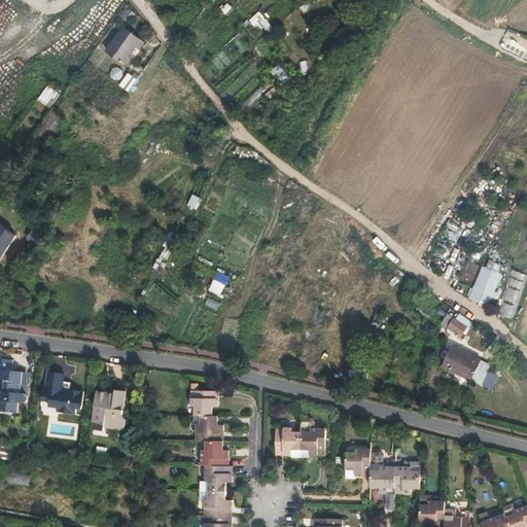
[(226,3),(222,10),(229,14),(234,7),(226,3)]
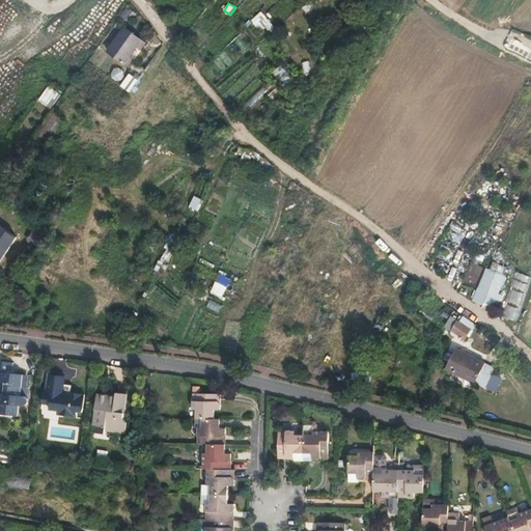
[(132,21),(137,12),(132,8),(126,17),(132,21)]
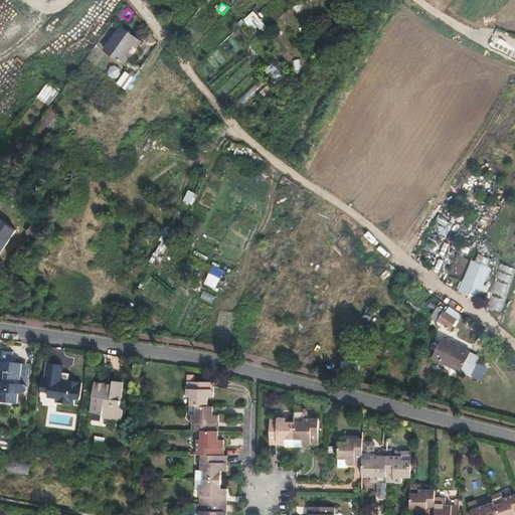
[(258,25),(262,29),(267,25),(253,11),(243,19),(252,29),(258,25)]
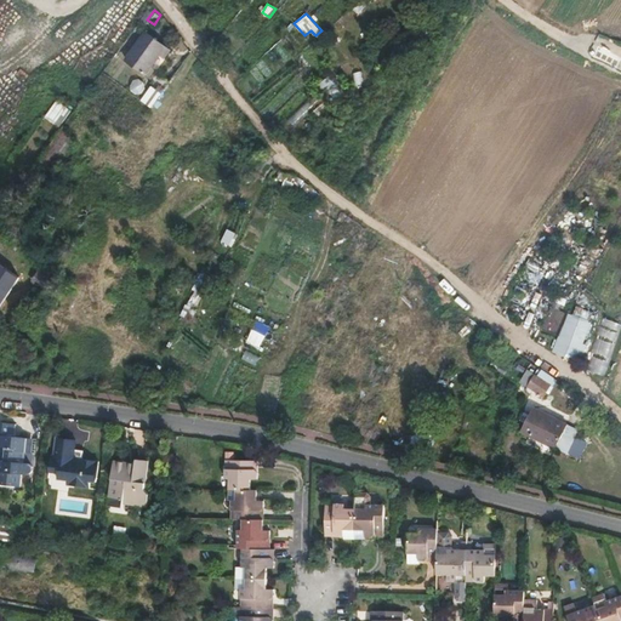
[(151,67),(165,45),(147,33),(132,55),(151,67)]
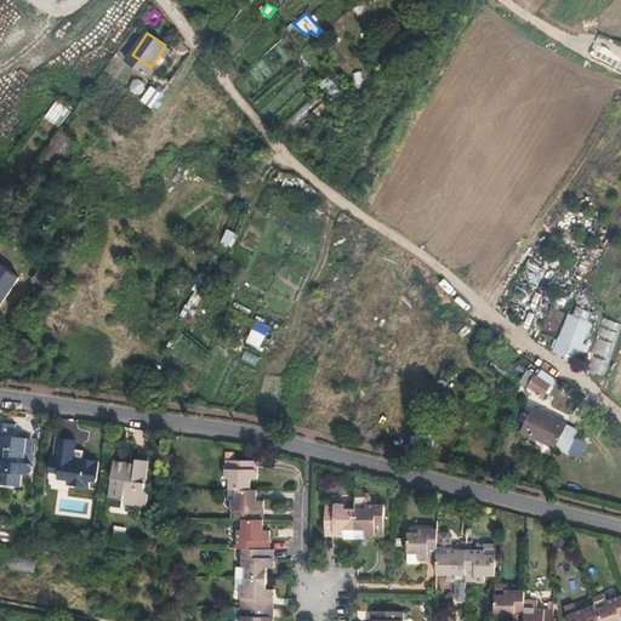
[(283,43),(273,49),(281,62),(291,56),(283,43)]
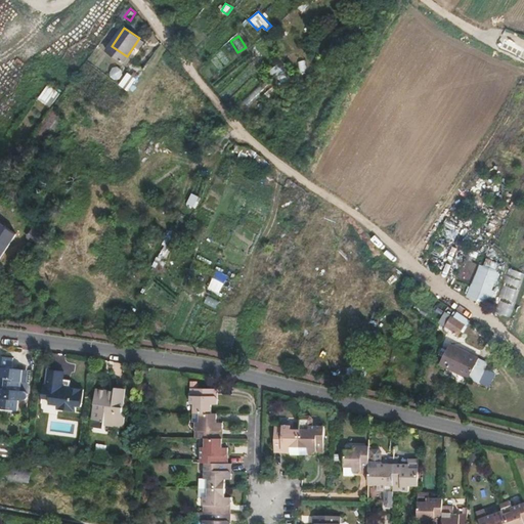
[(94,66),(102,50),(96,47),(89,62),(94,66)]
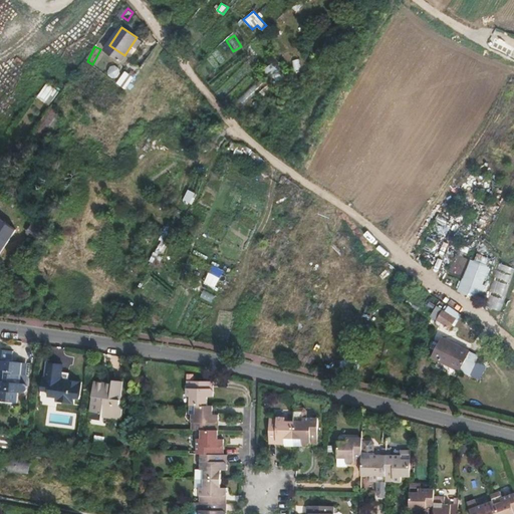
[(275,81),(282,73),(271,62),(263,71),(275,81)]
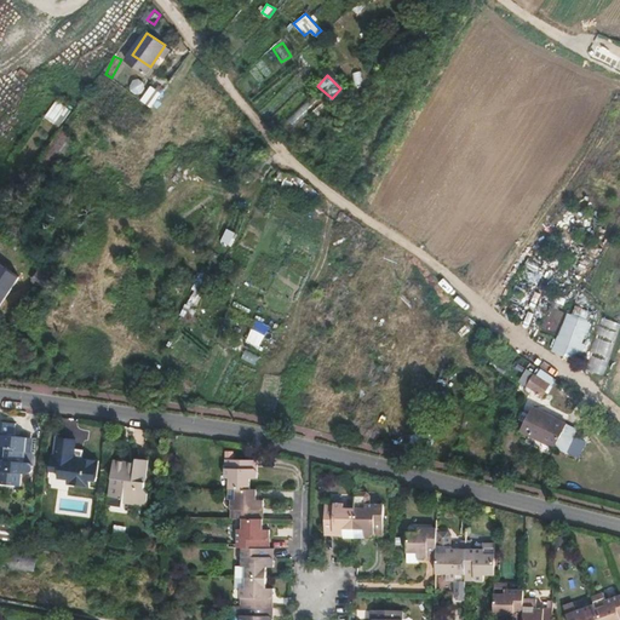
[(139,96),(147,85),(138,78),(130,89),(139,96)]
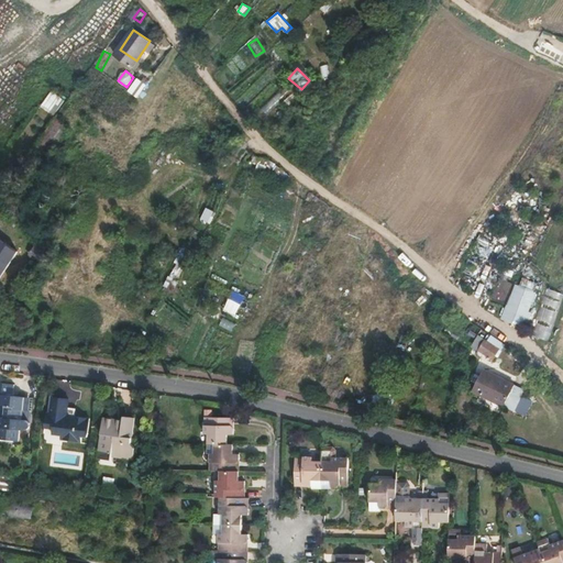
[(129,91),(140,98),(148,84),(136,77),(129,91)]
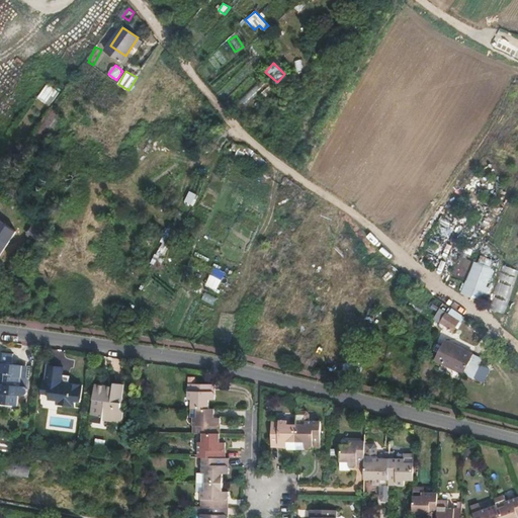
[(48,83),(37,97),(50,105),(60,91),(48,83)]
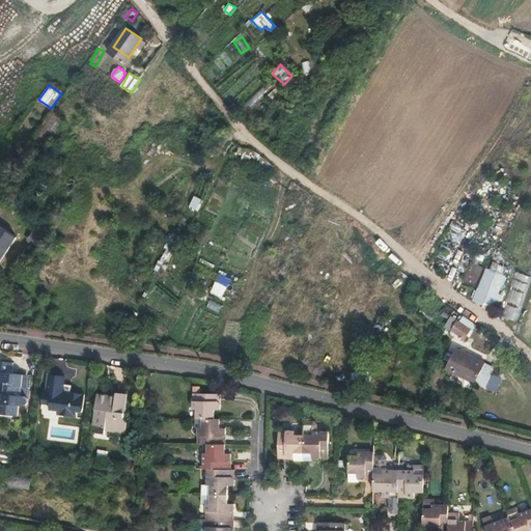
[(0,197),(1,198),(31,156),(32,157),(45,140),(50,143),(65,122),(51,112),(27,146),(0,183),(0,197)]
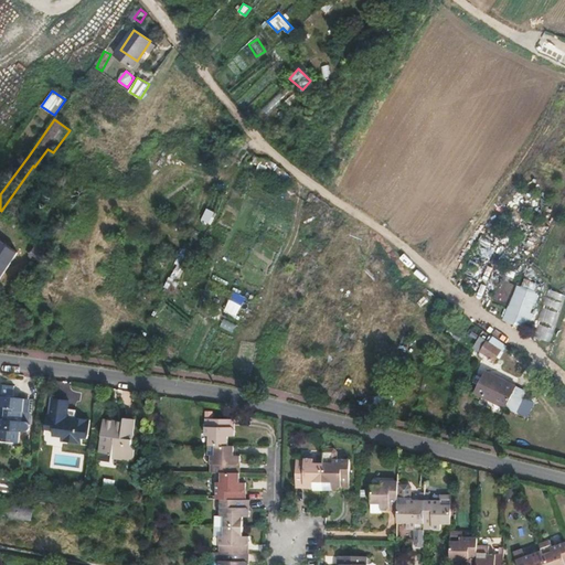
[(276,170),(286,181),(290,177),(280,166),(276,170)]
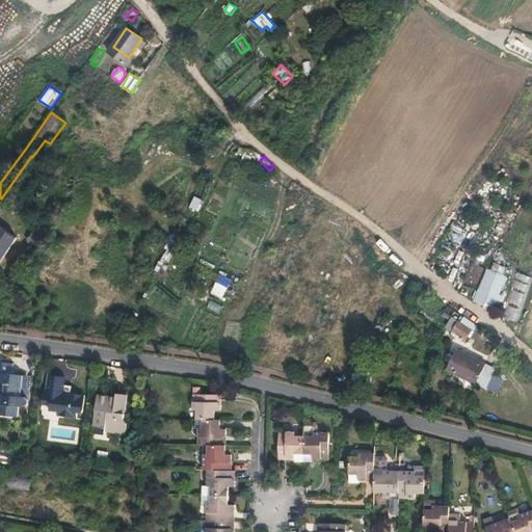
[(198,212),(204,200),(195,195),(189,208),(198,212)]
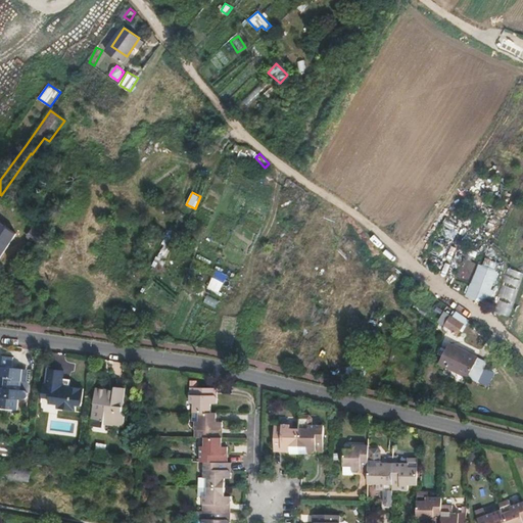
[(0,259),(17,233),(0,222),(0,259)]
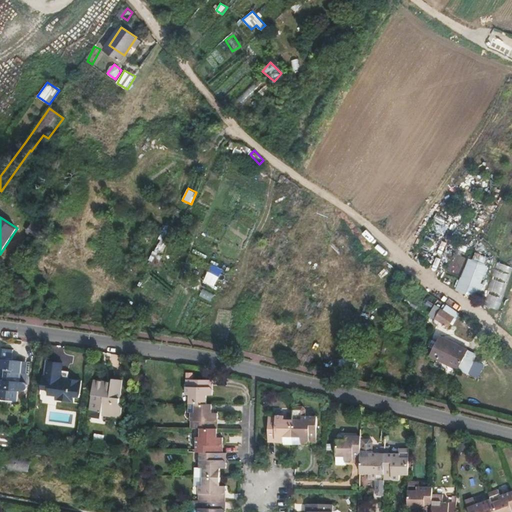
[(42,230),(33,223),(28,230),(37,236),(42,230)]
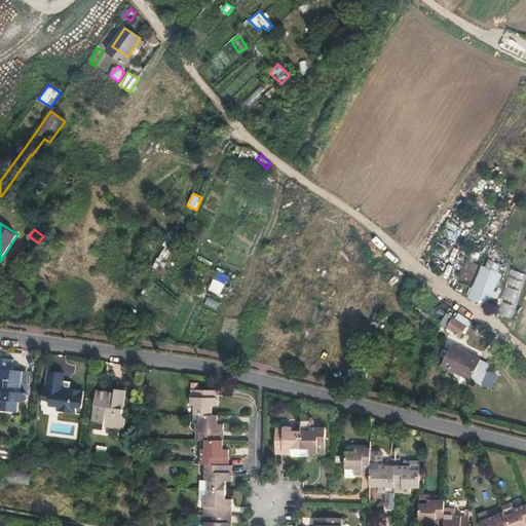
[(482,264),(470,297),(492,305),(504,272),(482,264)]
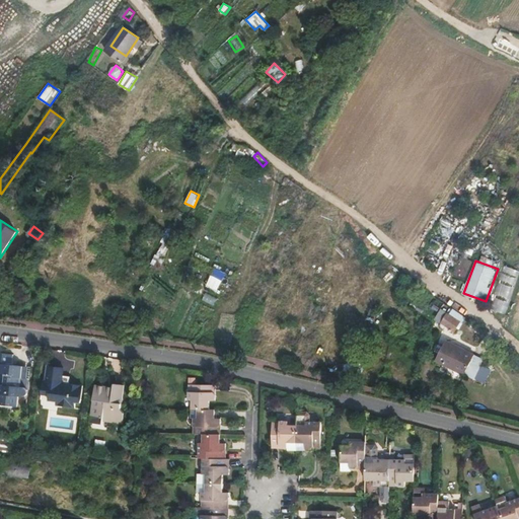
[(490,307),(507,312),(518,272),(518,270),(503,265),(490,307)]
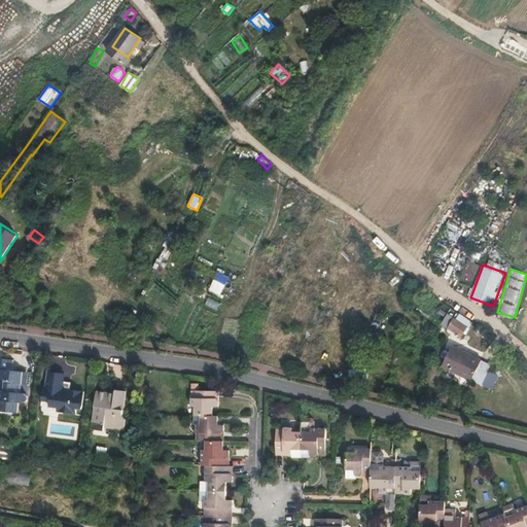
[(217,271),(209,290),(221,295),(230,276),(217,271)]
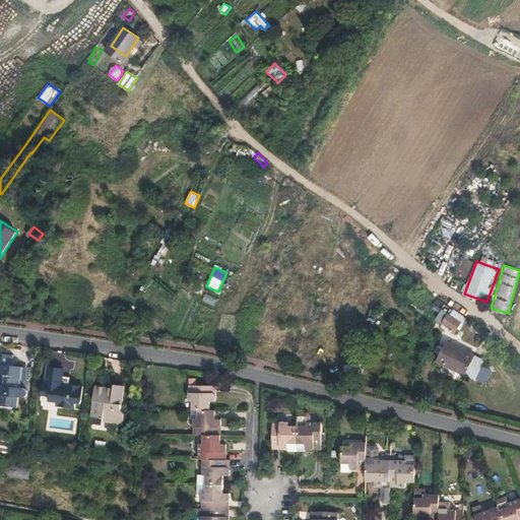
[(202,302),(214,306),(217,298),(205,294),(202,302)]
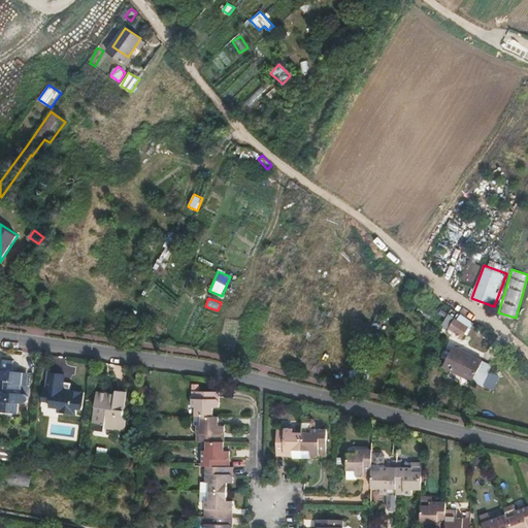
[(469,327),(456,319),(450,328),(463,337),(469,327)]
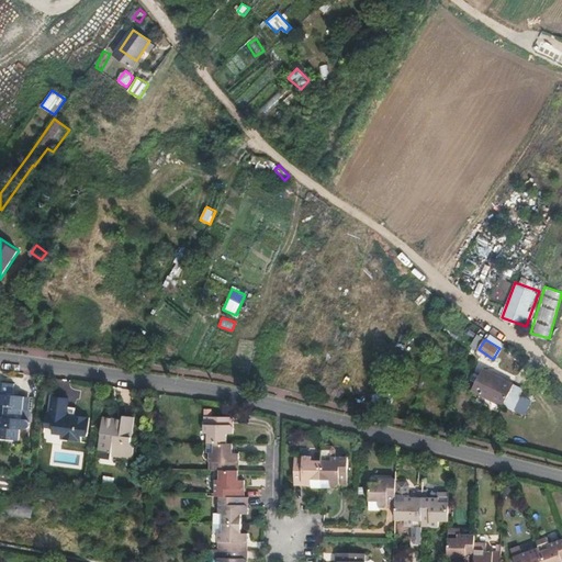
[(503,404),(513,383),(495,374),(483,369),(473,390),(503,404)]
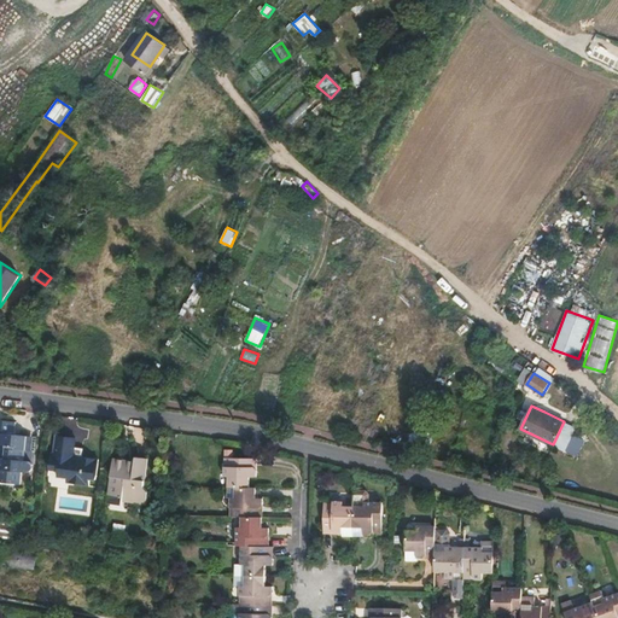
[(16,427),(0,425),(0,449),(5,450),(4,464),(0,462),(0,488),(22,490),(22,478),(27,478),(33,473),(33,470),(30,466),(22,465),(22,456),(27,450),(28,441),(15,439),(16,427)]
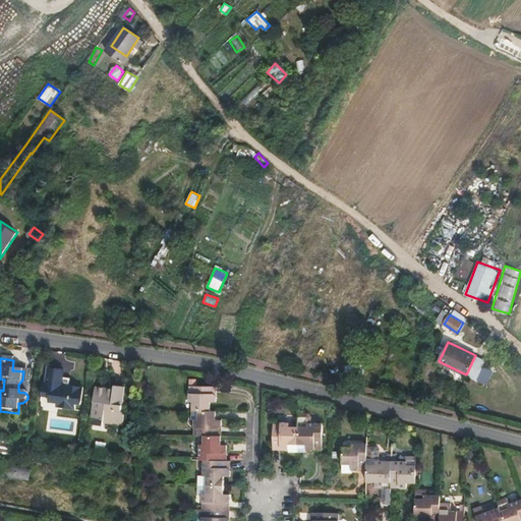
[(31,372),(23,371),(22,380),(18,385),(29,386),(31,372)]
